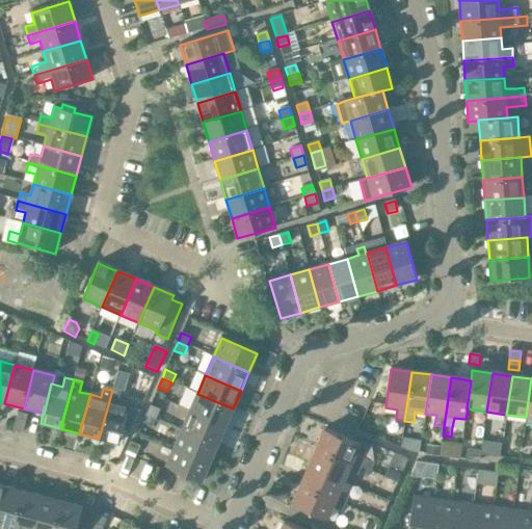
[(112,390),(99,439),(118,444),(130,404),(118,402),(121,392),(112,390)]
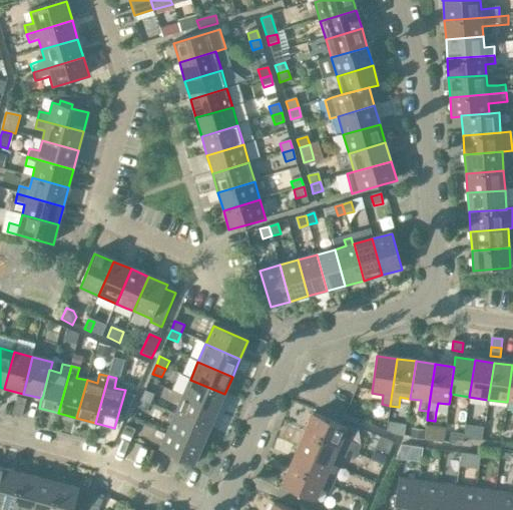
[(190,380),(182,397),(217,412),(224,394),(190,380)]
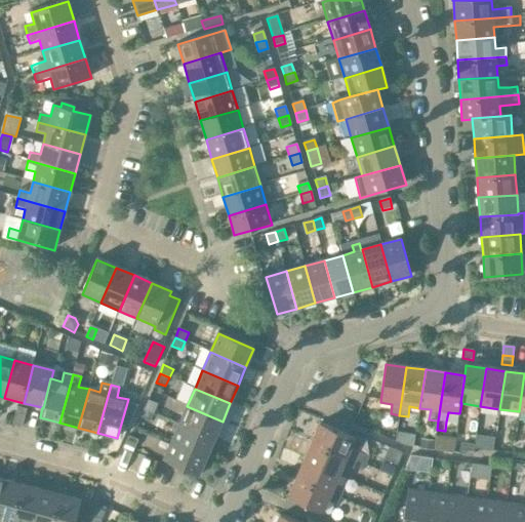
[(148,401),(145,409),(154,413),(157,405),(148,401)]
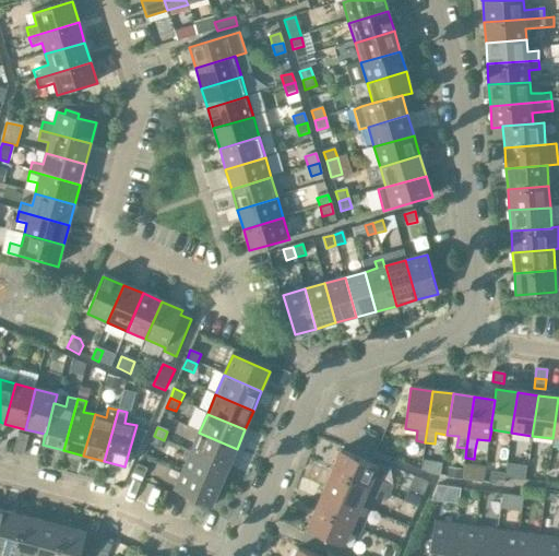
[(199,433),(194,444),(189,441),(186,450),(190,452),(228,469),(237,449),(199,433)]
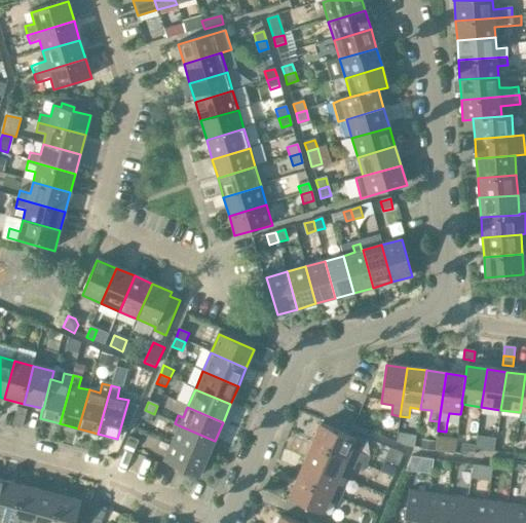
[(14,417),(25,419),(27,410),(16,408),(14,417)]
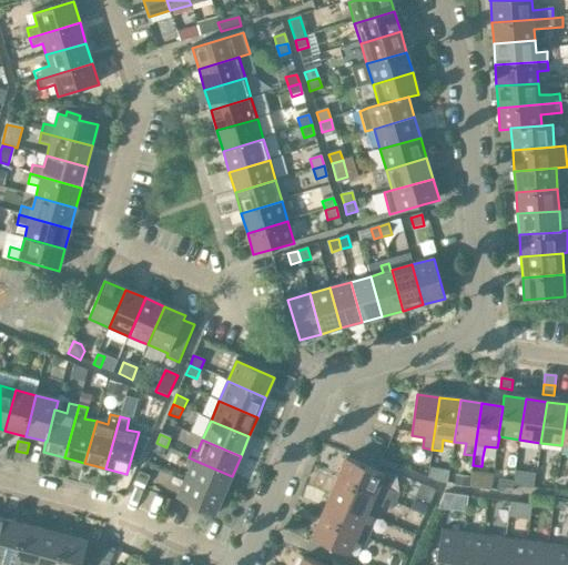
[(166,447),(156,443),(152,453),(162,457),(166,447)]
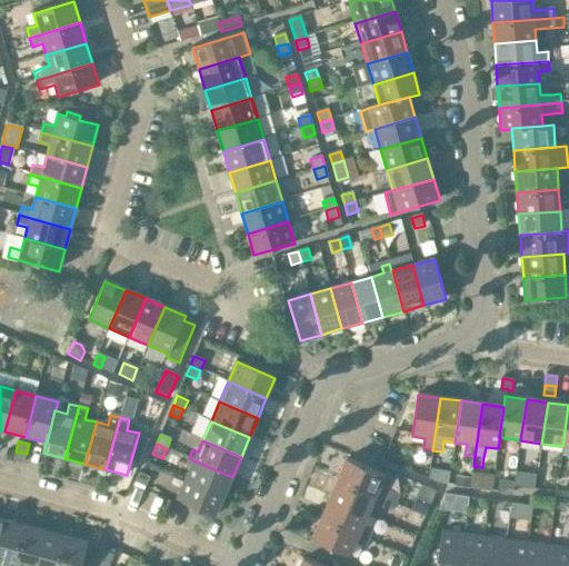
[(27,454),(16,452),(13,462),(23,464),(27,454)]
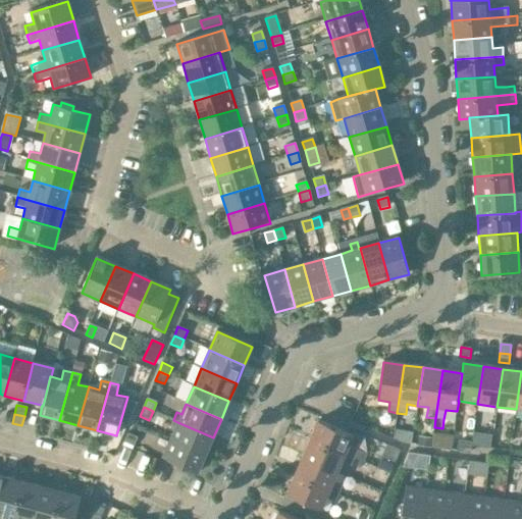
[(310,439),(354,459),(358,451),(348,447),(353,436),(317,421),(310,439)]
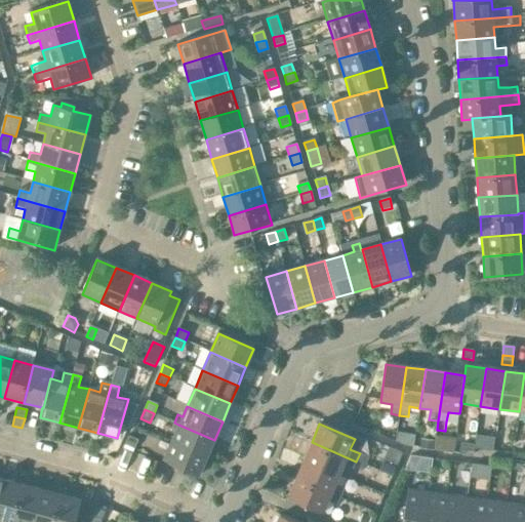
[(206,457),(214,440),(178,425),(171,443),(206,457)]
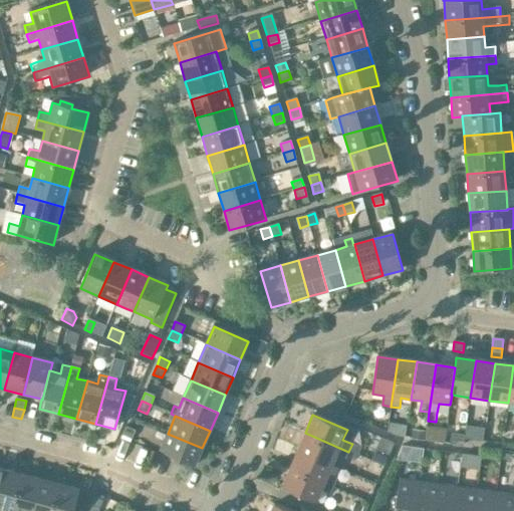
[(122,436),(123,437),(132,440),(136,432),(125,428),(122,436)]
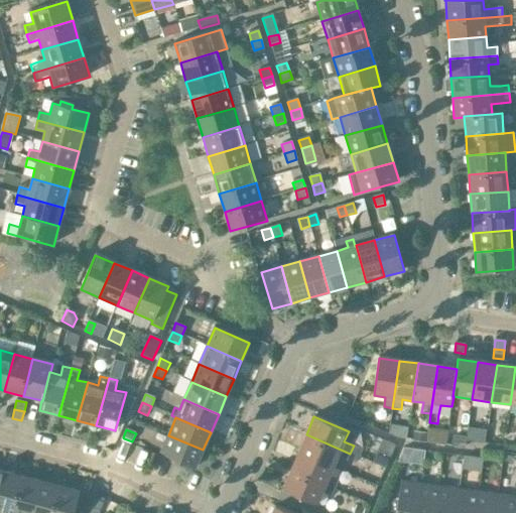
[(414,432),(413,441),(424,443),(425,434),(414,432)]
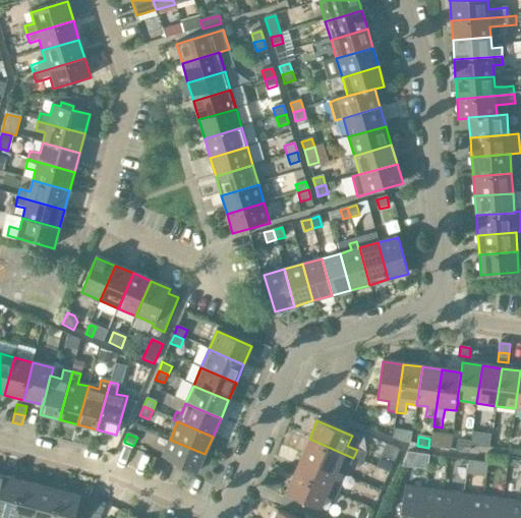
[(309,439),(301,457),(336,472),(341,462),(350,466),(353,458),(309,439)]
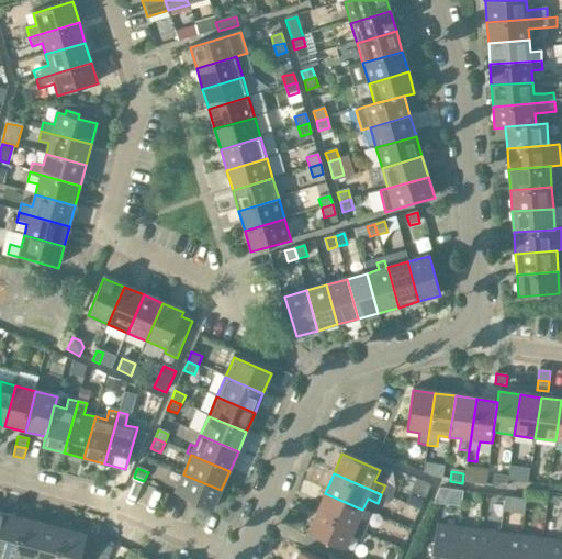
[(465,473),(463,483),(464,483),(479,485),(480,476),(465,473)]
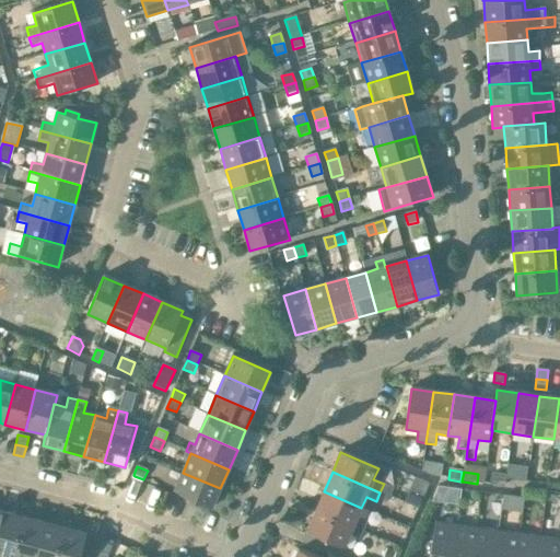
[(220,488),(183,473),(174,492),(212,509),(220,488)]
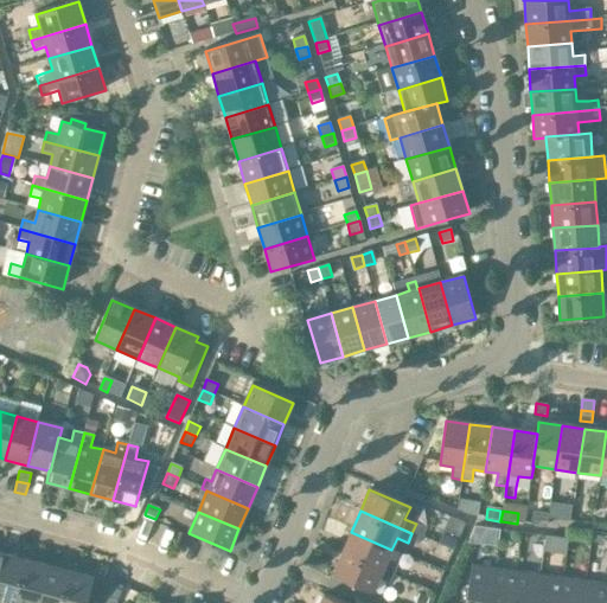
[(532,512),(531,526),(547,528),(549,514),(532,512)]
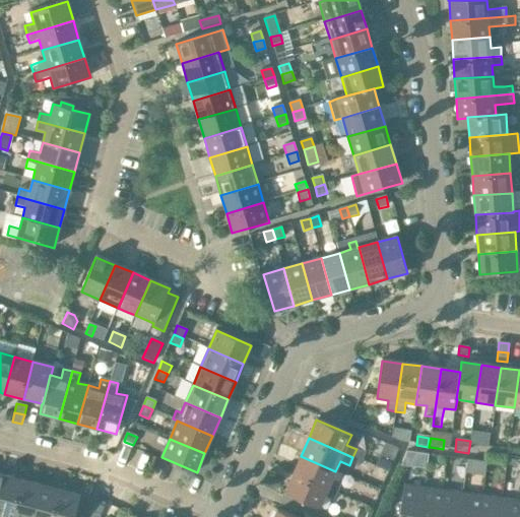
[(301,456),(293,474),(337,494),(340,486),(331,481),(335,471),(301,456)]
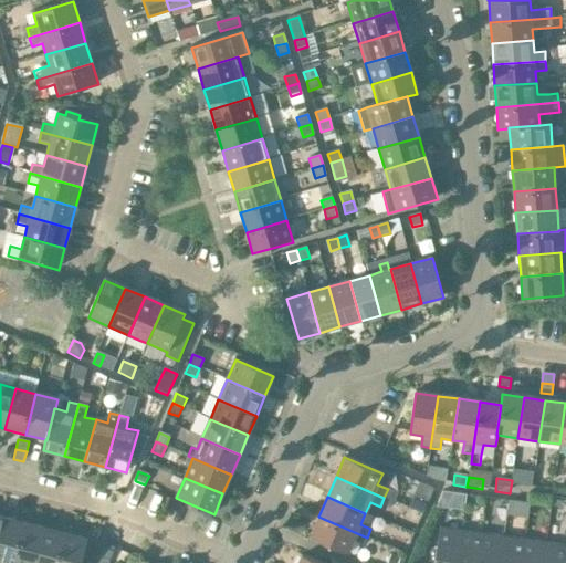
[(360,545),(363,546),(367,538),(318,517),(310,537),(356,556),(360,545)]
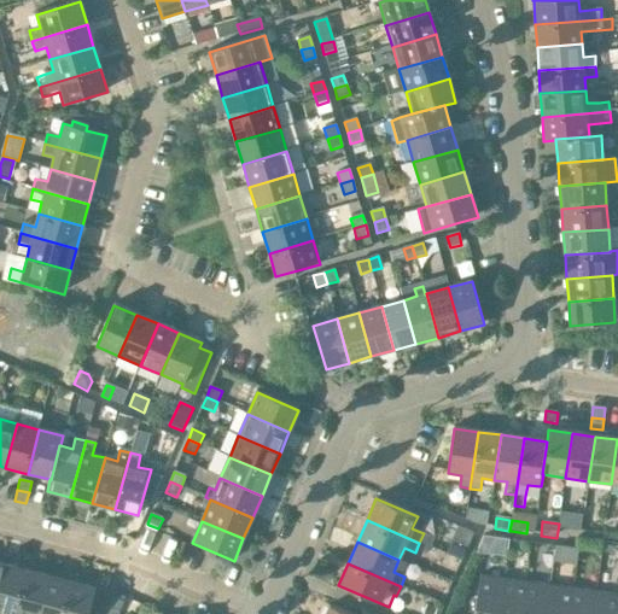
[(16,613),(27,572),(5,566),(0,582),(0,612),(5,613),(16,613)]
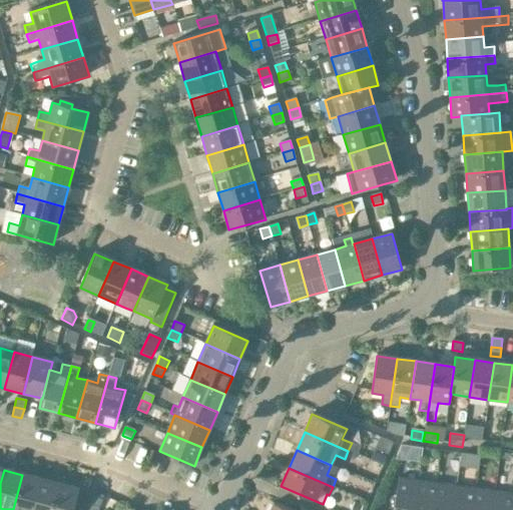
[(32,509),(41,480),(22,475),(13,509),(32,509)]
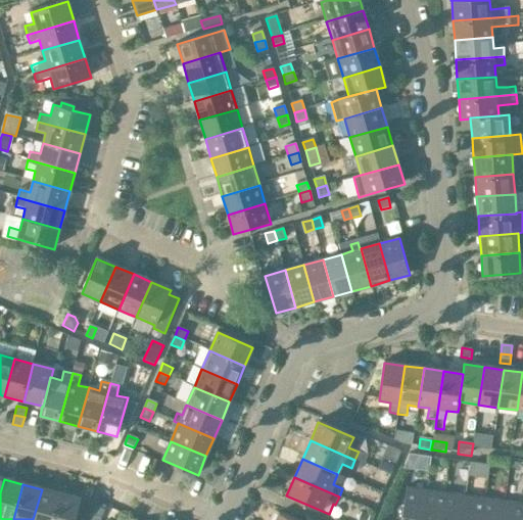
[(421,519),(426,491),(406,488),(400,519),(421,519)]
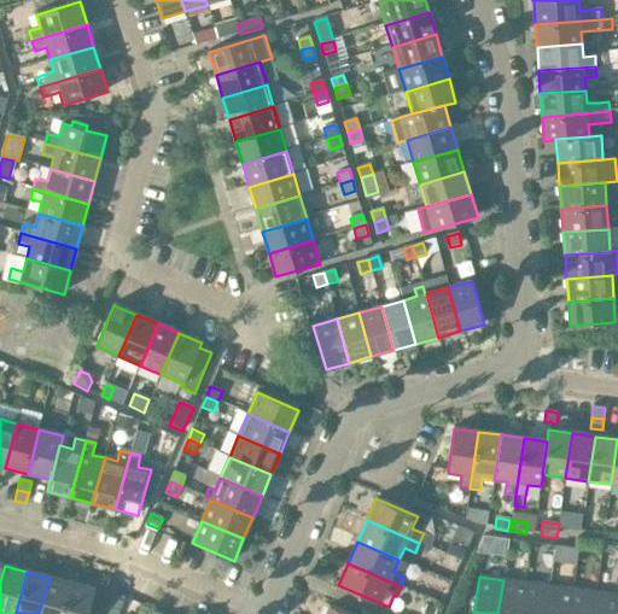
[(46,590),(39,613),(63,613),(70,590),(71,584),(50,578),(46,590)]
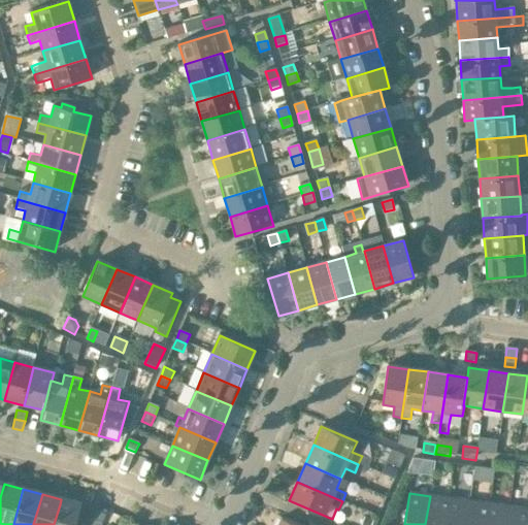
[(446,524),(450,498),(430,496),(425,524),(446,524)]
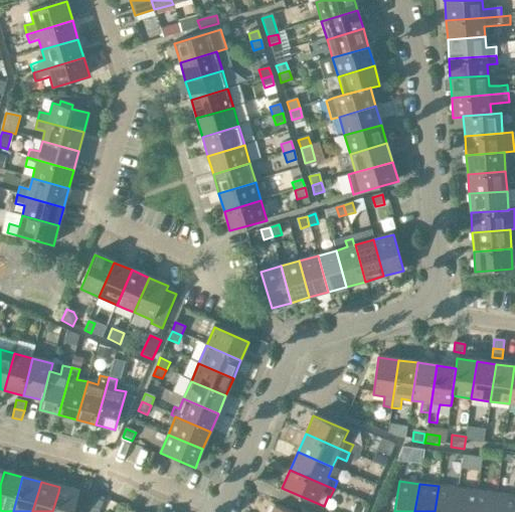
[(454,511),(458,489),(439,486),(435,511),(454,511)]
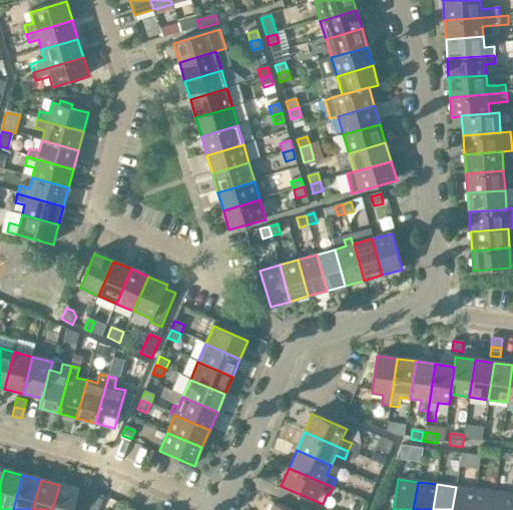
[(58,490),(52,509),(73,509),(79,490),(78,490),(59,485),(58,490)]
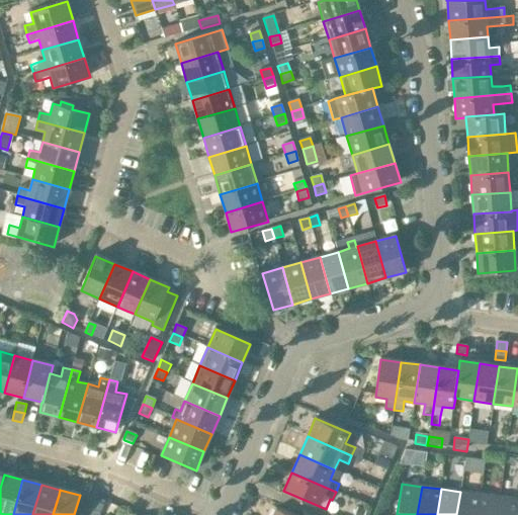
[(477,514),(480,495),(460,492),(456,514),(477,514)]
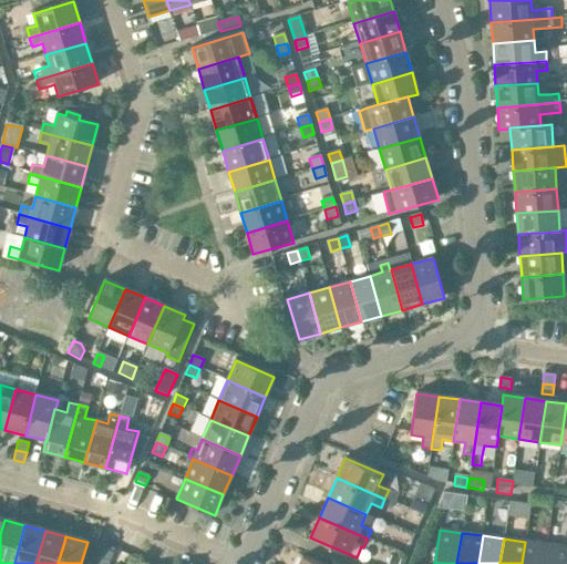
[(543,563),(546,545),(525,542),(522,563),(543,563)]
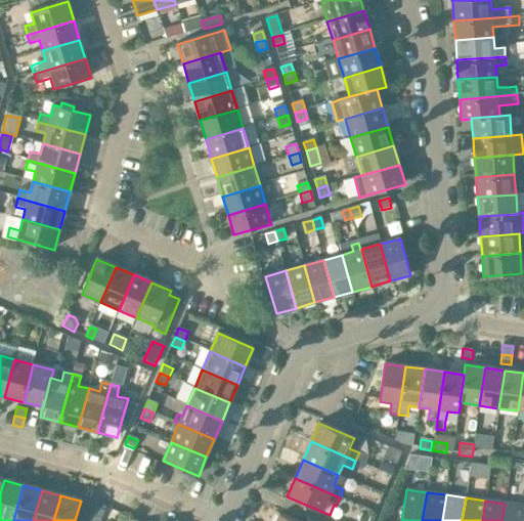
[(521,520),(523,508),(523,506),(505,504),(501,520),(521,520)]
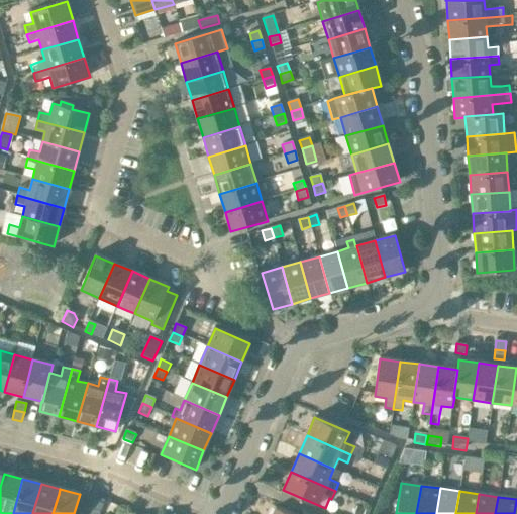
[(91,509),(100,513),(103,505),(94,501),(91,509)]
